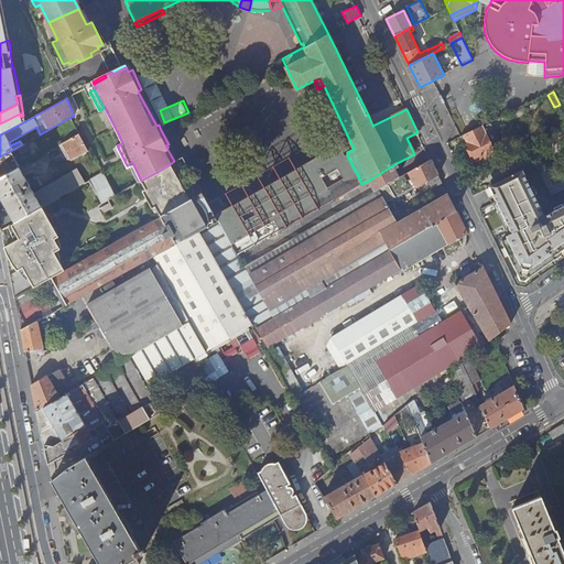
[(0,134),(25,121),(23,116),(20,117),(20,116),(21,116),(21,114),(20,114),(0,123),(0,134)]
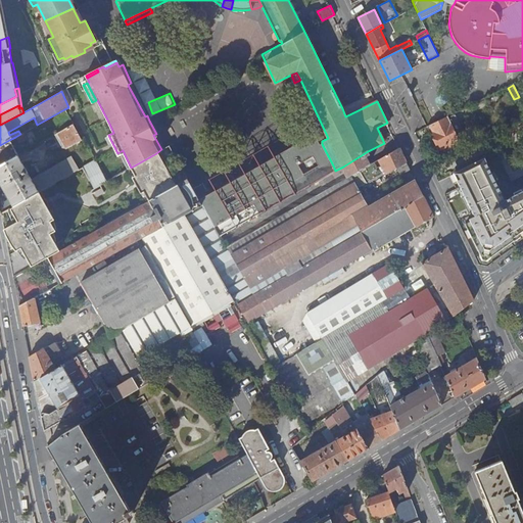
[(446,116),(427,127),(438,150),(449,145),(452,148),(460,143),(446,116)]
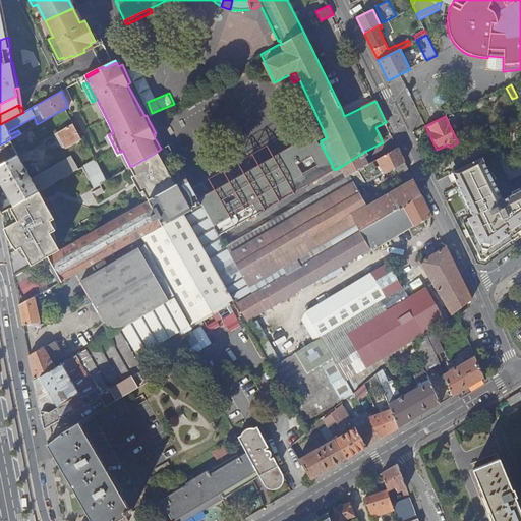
[(72,124),(57,132),(65,149),(80,139),(72,124)]
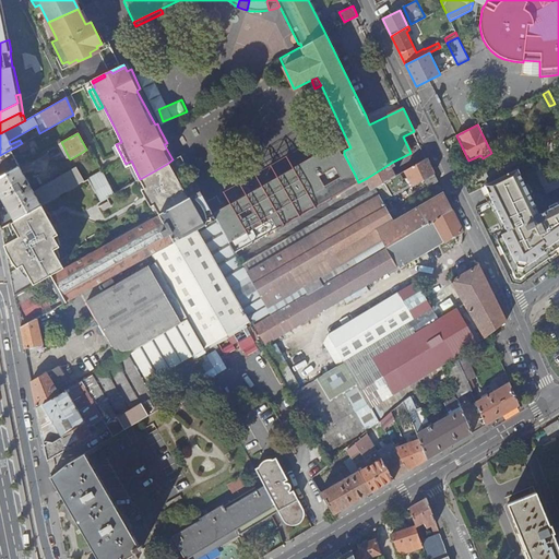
[(22,143),(16,146),(20,153),(36,144),(33,138),(22,143)]
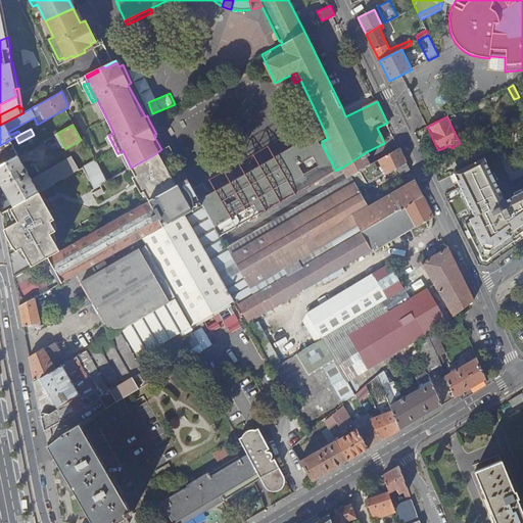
[(311,185),(335,171),(333,165),(322,144),(320,145),(315,135),(289,149),(295,159),(299,157),(301,162),(298,164),(302,171),(311,185)]
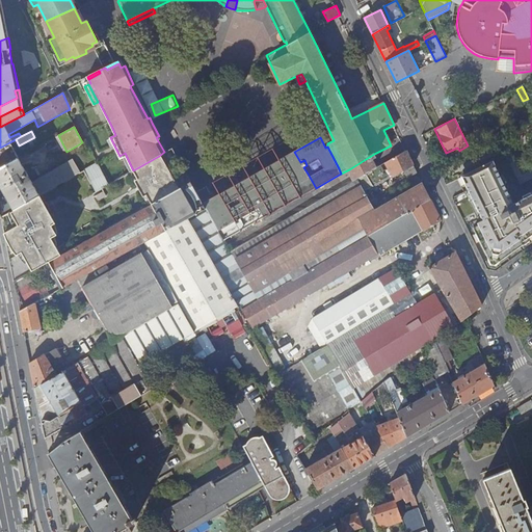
[(9,142),(0,148),(0,168),(18,159),(26,154),(24,149),(16,153),(9,142)]
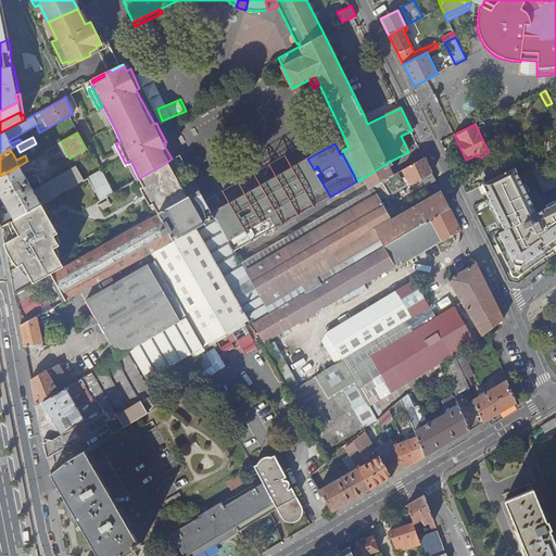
[(426,186),(436,180),(425,156),(402,169),(409,182),(411,185),(422,178),(426,186)]
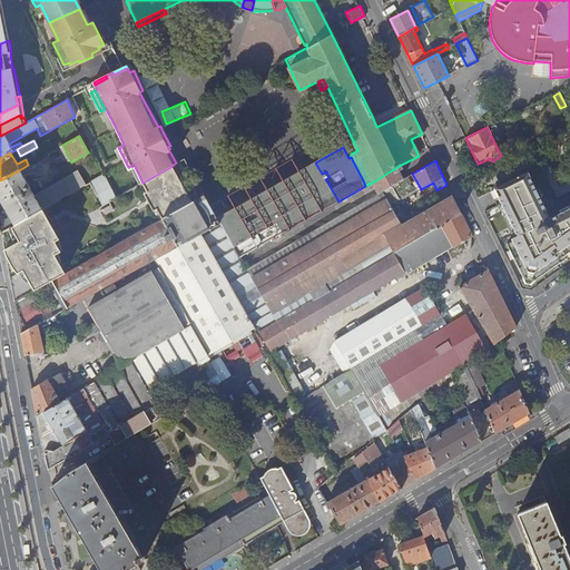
[(315,163),(298,172),(302,178),(262,202),(276,227),(278,226),(282,234),(338,202),(330,186),(325,179),(328,177),(326,172),(322,174),(315,163)]
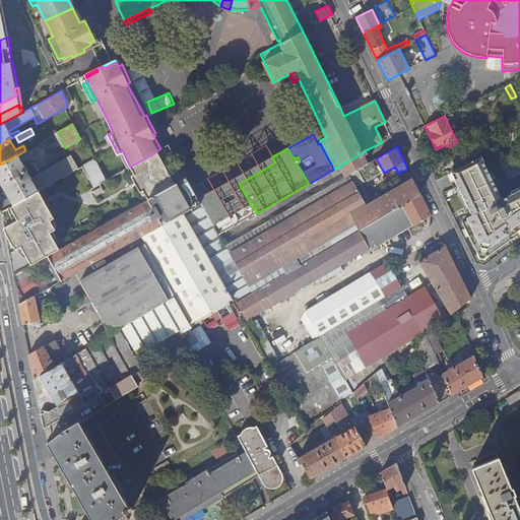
[(348,175),(355,187),(364,182),(358,170),(367,164),(363,155),(367,153),(366,150),(341,166),(345,176),(348,175)]
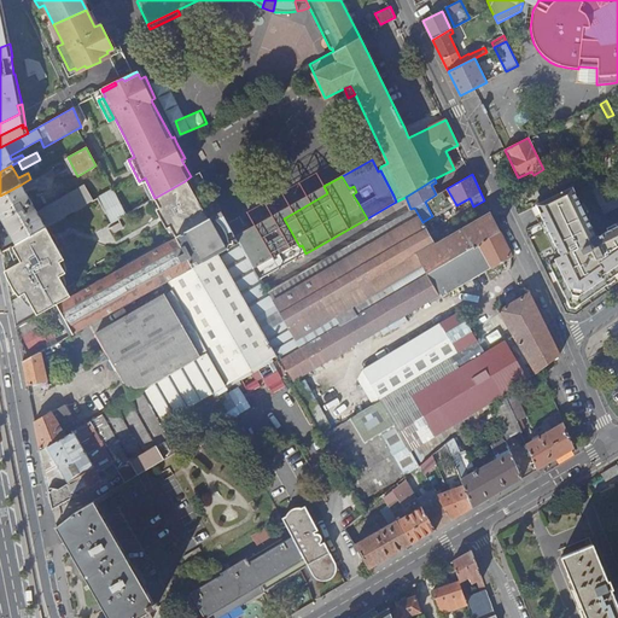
[(155,198),(153,198),(153,199),(163,216),(174,235),(175,237),(207,219),(185,181),(155,198)]
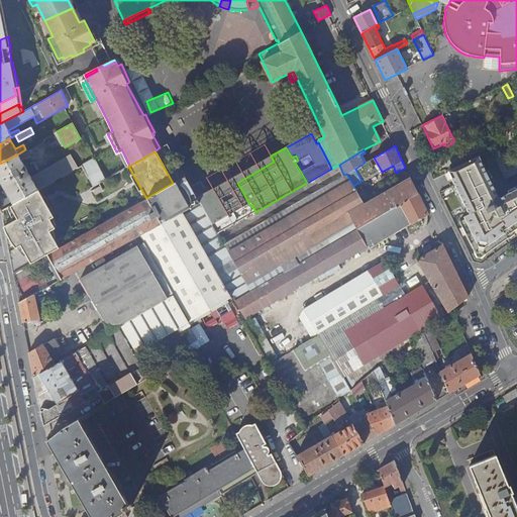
[(17,154),(0,164),(0,202),(2,202),(5,209),(8,207),(37,190),(46,185),(77,168),(70,156),(30,178),(23,167),(17,154)]
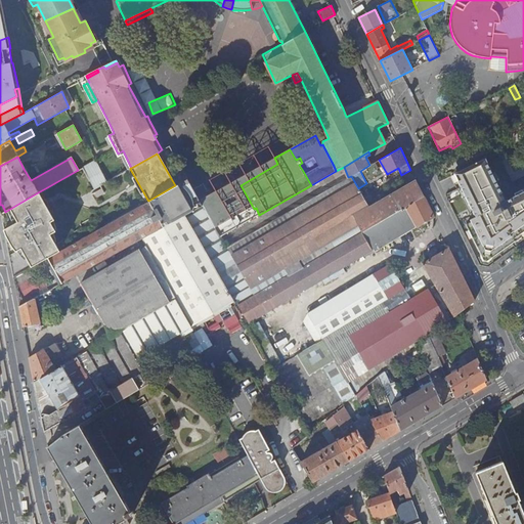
[(274,158),(210,194),(230,231),(259,215),(256,208),(254,209),(241,185),(277,164),(274,158)]
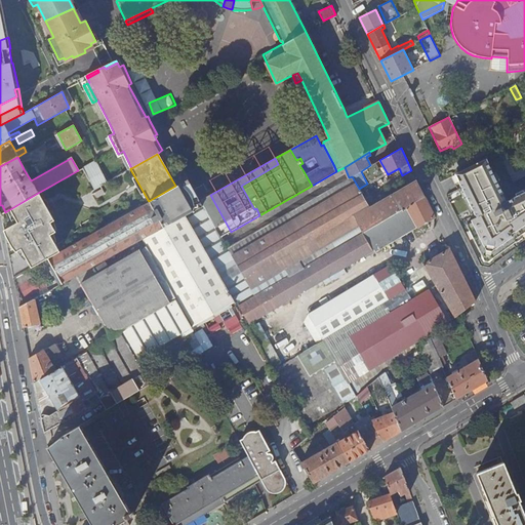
[(95,159),(82,167),(94,190),(96,189),(107,182),(95,159)]
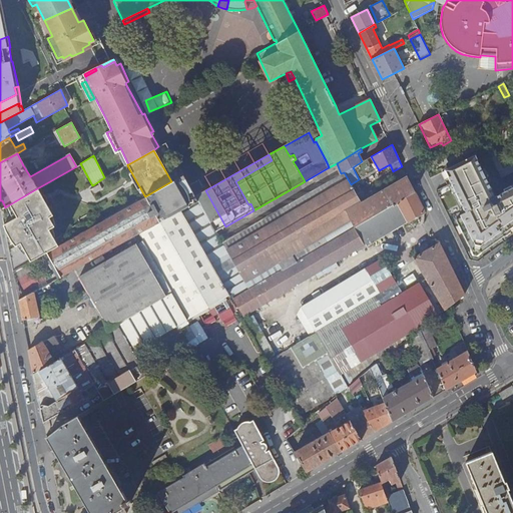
[(359,179),(378,168),(371,156),(362,161),(353,167),(359,179)]
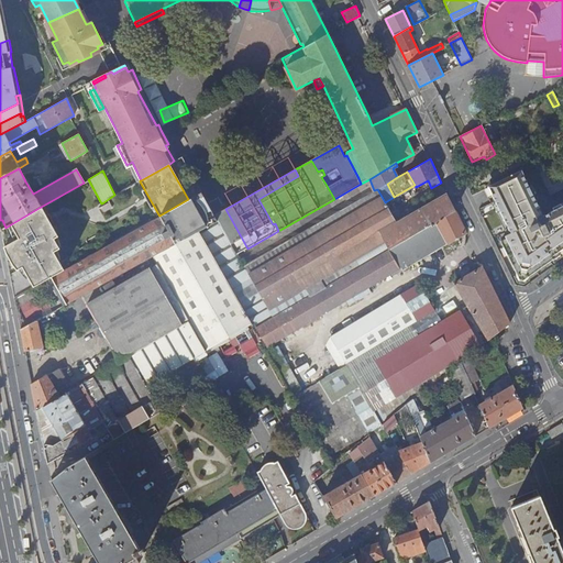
[(519,172),(488,187),(493,196),(523,180),(519,172)]
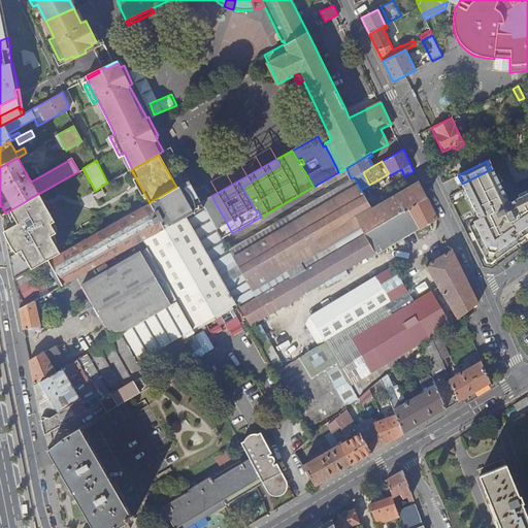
[(491,169),(462,184),(473,209),(503,195),(492,170),(491,169)]
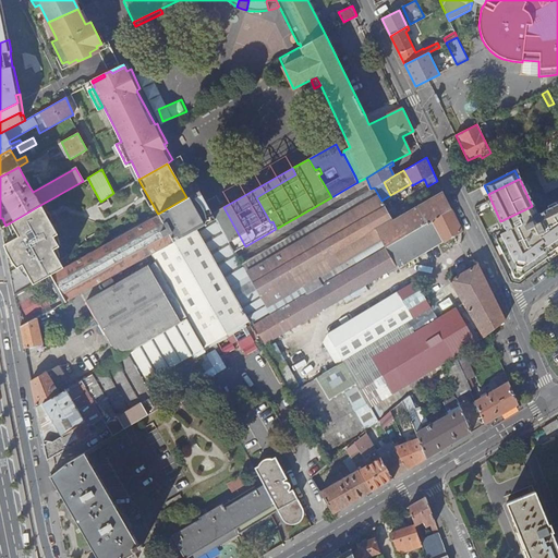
[(147,195),(138,180),(136,182),(142,191),(141,191),(150,207),(155,214),(157,213),(147,195)]
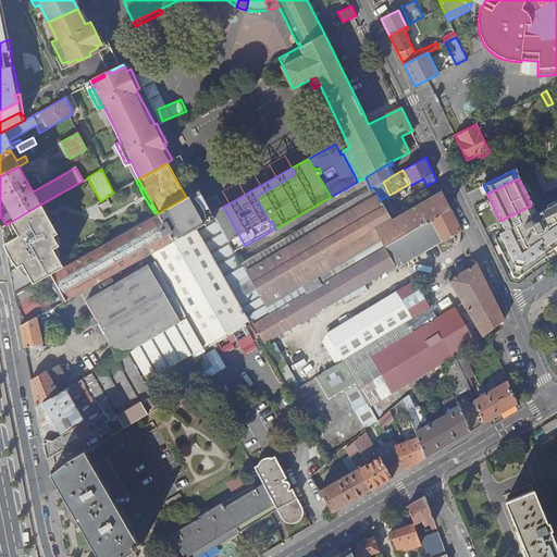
[(271,313),(252,324),(264,343),(342,297),(331,279),(384,247),(374,230),(392,220),(381,200),(373,187),(370,188),(242,262),(271,313)]
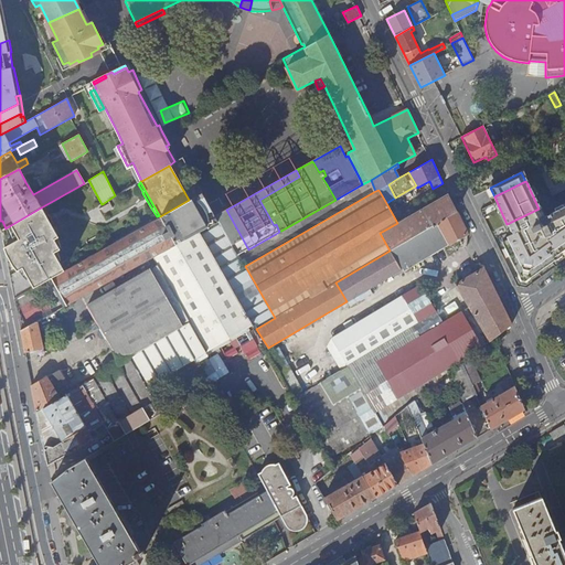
[(63,270),(49,278),(64,307),(152,258),(199,232),(217,221),(215,217),(208,204),(202,193),(189,200),(160,216),(63,270)]
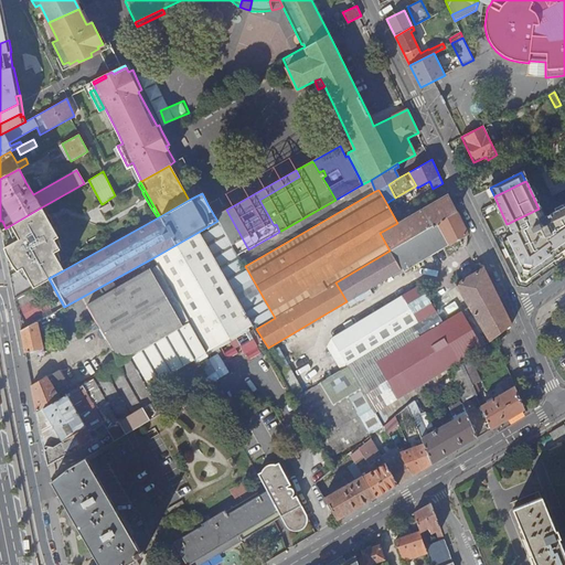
[(336,283),(347,301),(403,269),(404,272),(468,234),(448,194),(425,208),(397,223),(380,233),(390,251),(336,283)]
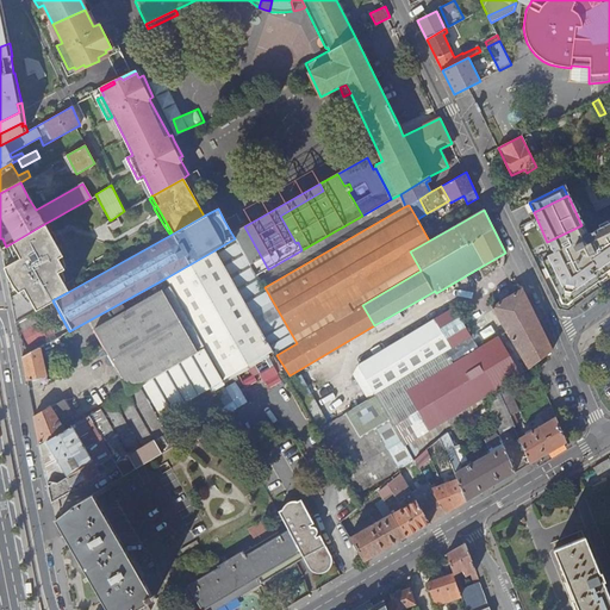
[(236,213),(224,221),(232,235),(235,238),(256,275),(268,269),(244,226),(236,213)]
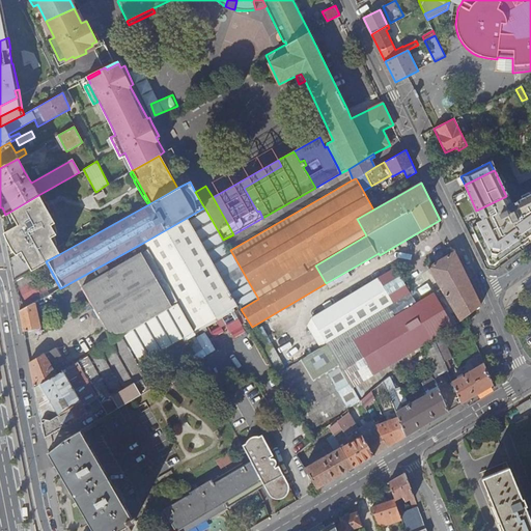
[(104,191),(96,195),(100,199),(107,195),(104,191)]
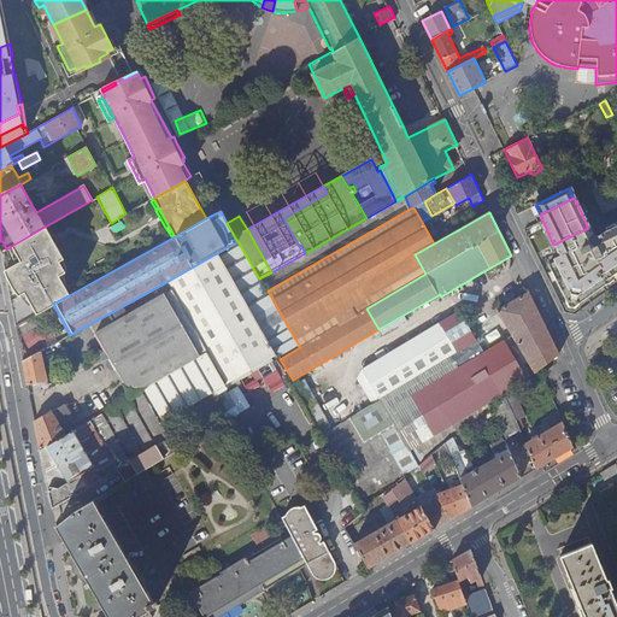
[(45,227),(10,247),(18,262),(5,270),(5,271),(6,280),(6,281),(10,297),(11,301),(16,327),(45,310),(53,304),(69,295),(58,276),(64,272),(58,262),(63,258),(60,254),(53,244),(57,242),(52,234),(50,235),(45,227)]
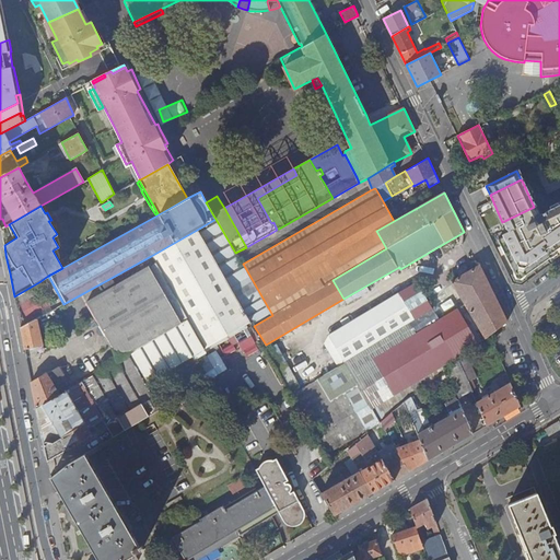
[(534,207),(502,222),(508,232),(502,234),(503,237),(497,240),(504,255),(548,233),(540,217),(539,217),(534,207)]
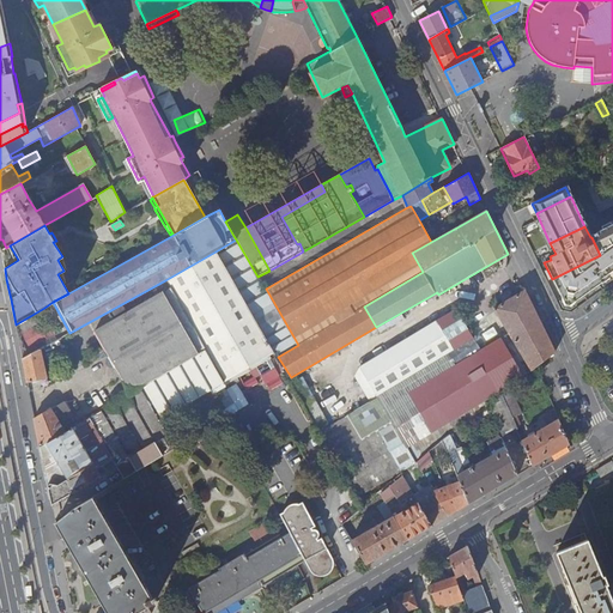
[(611,275),(612,273),(612,226),(592,237),(600,255),(611,275)]
